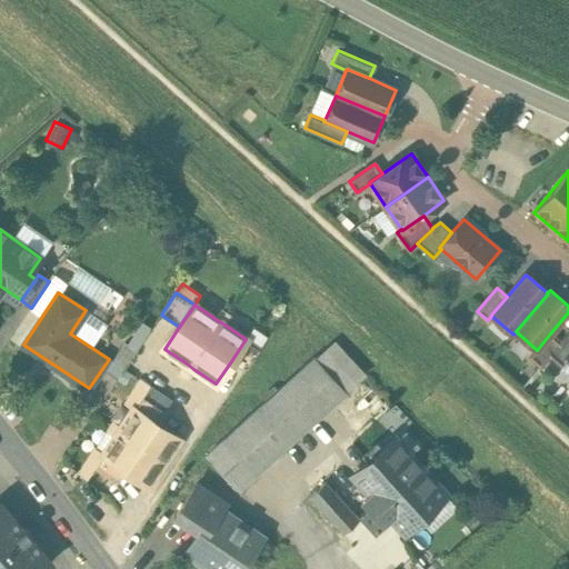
[(230,316),(221,310),(216,319),(225,325),(230,316)]
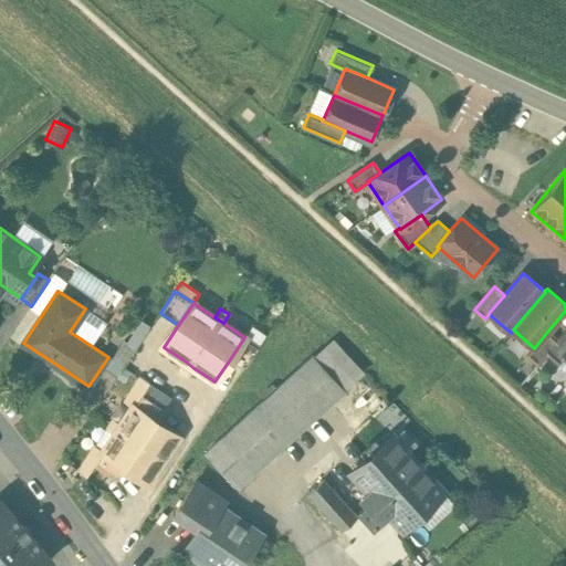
[(264,338),(251,328),(244,337),(259,347),(264,338)]
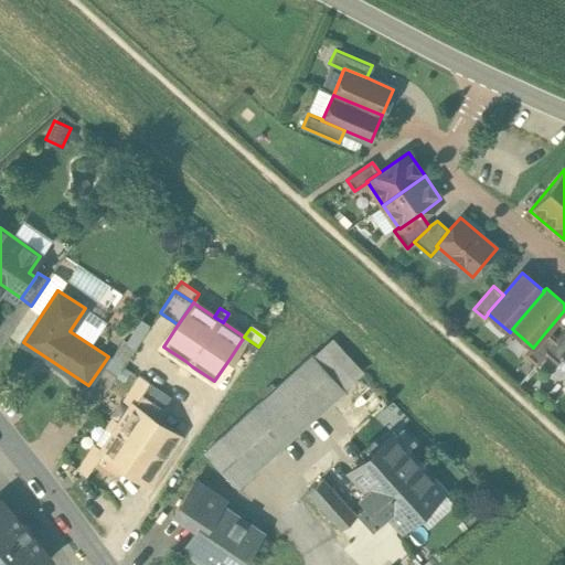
[(564,329),(556,340),(546,353),(560,364),(564,356),(564,354),(564,353),(564,351),(564,329)]
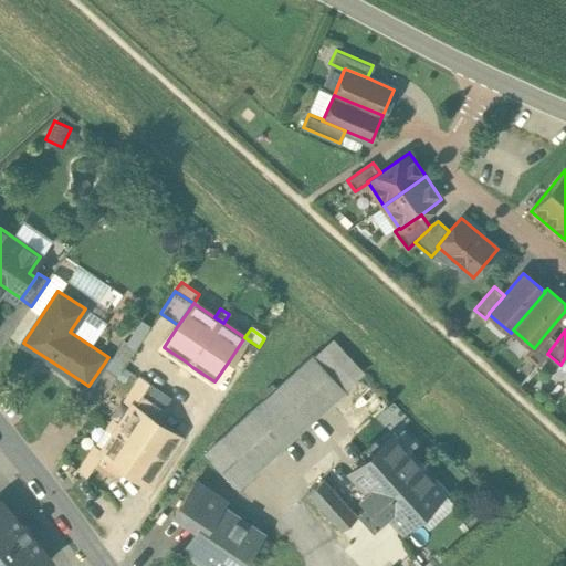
[(557,341),(547,332),(534,348),(533,347),(526,355),(537,365),(547,354),(557,341)]
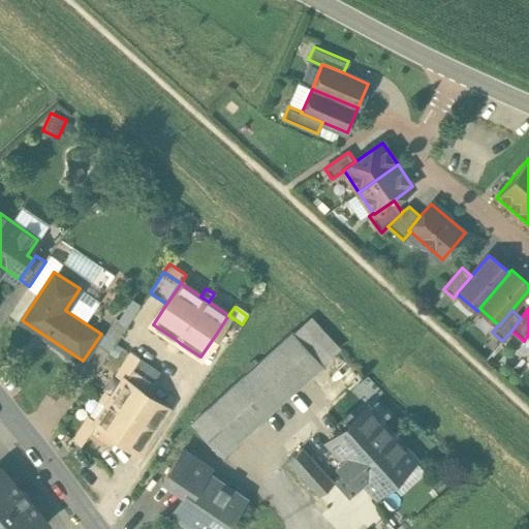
[(228,315),(215,336),(227,345),(242,324),(228,315)]
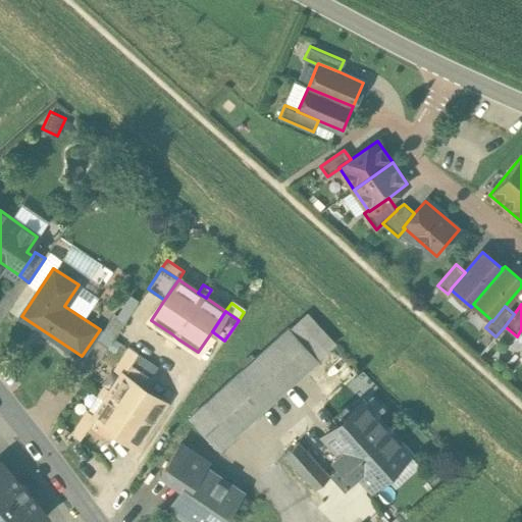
[(115,313),(98,340),(108,347),(125,321),(115,313)]
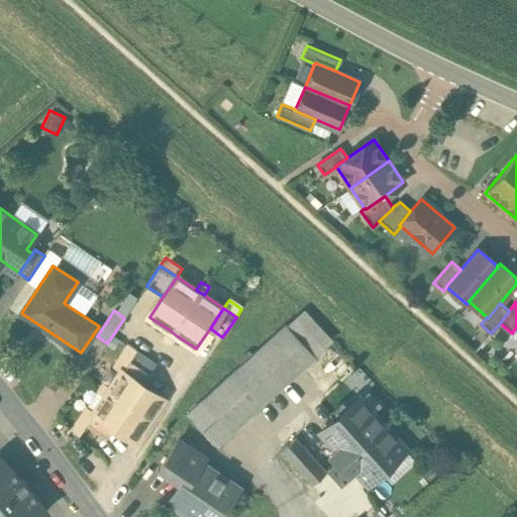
[(286,324),(187,414),(216,444),(314,355),(286,324)]
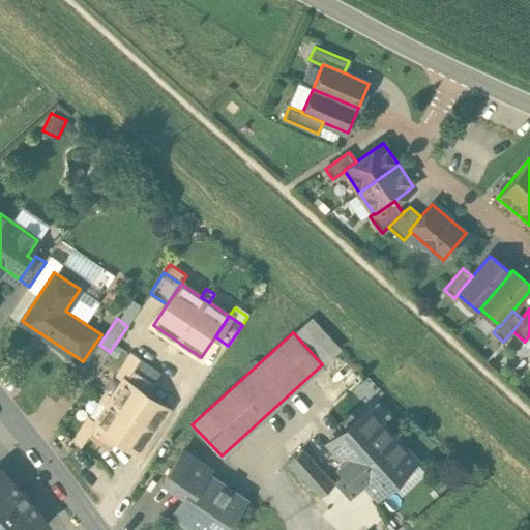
[(180,344),(174,339),(168,348),(175,352),(180,344)]
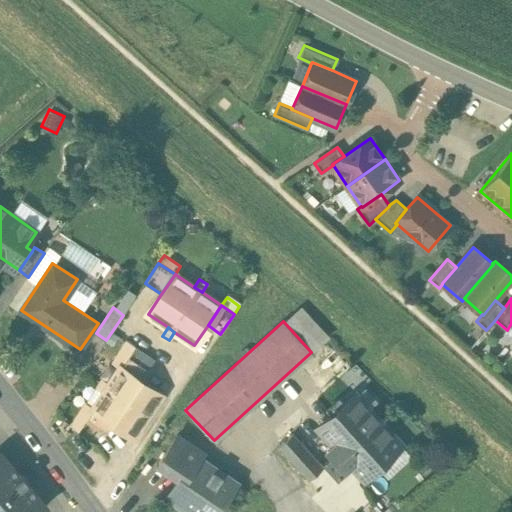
[(135,346),(126,341),(120,351),(128,357),(135,346)]
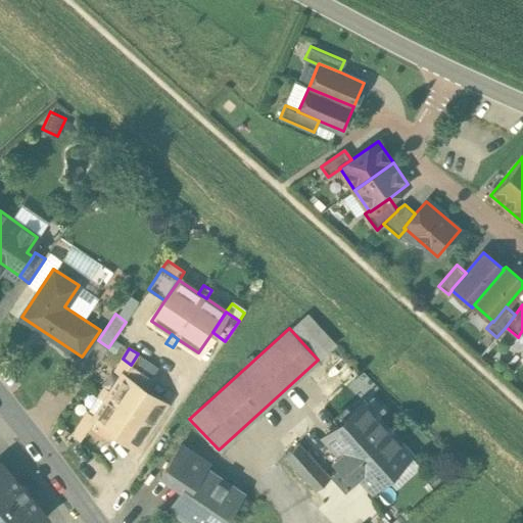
[(131,365),(123,359),(114,371),(123,377),(143,390),(152,378),(131,365)]
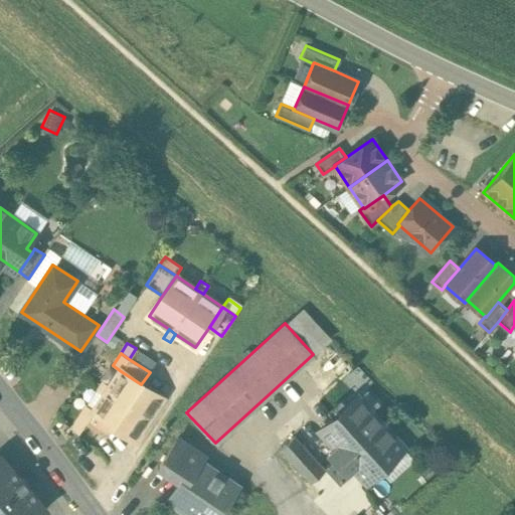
[(141,384),(121,371),(111,387),(105,395),(95,411),(115,424),(134,439),(161,398),(141,384)]
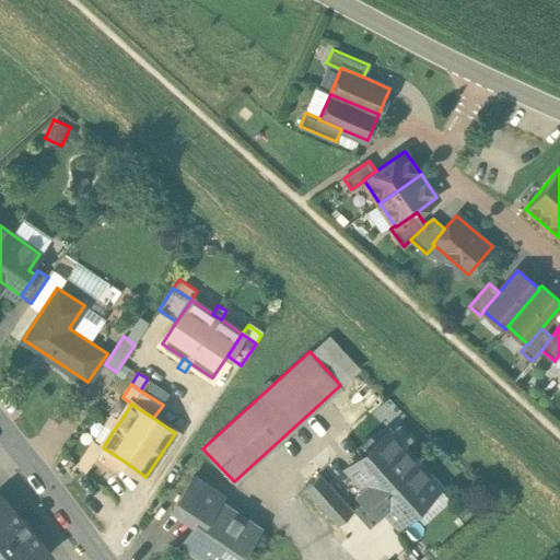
[(120,421),(111,415),(105,424),(114,430),(120,421)]
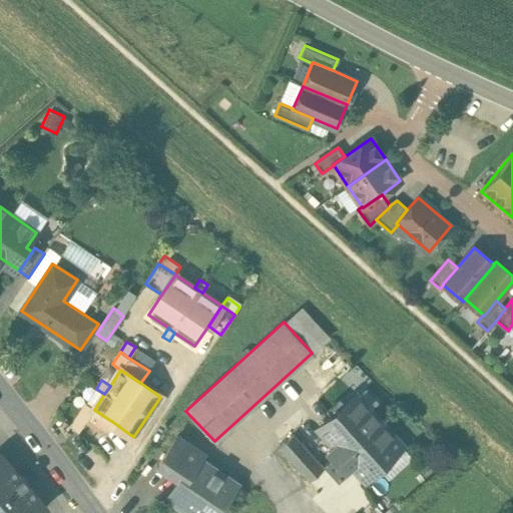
[(401,446),(355,396),(320,428),(344,454),(326,470),(334,479),(352,463),(366,479),(401,446)]
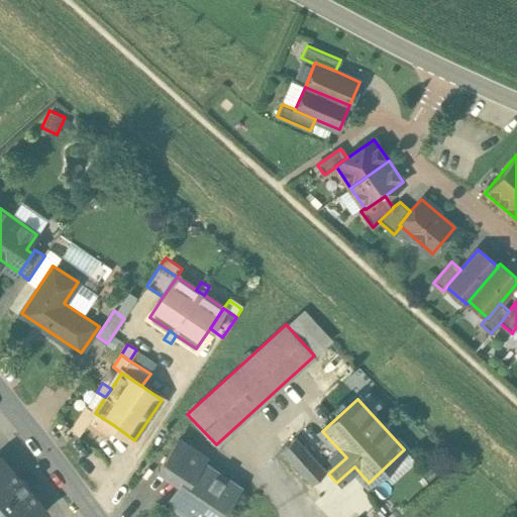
[(95,413),(86,407),(78,420),(86,425),(106,439),(115,426),(95,413)]
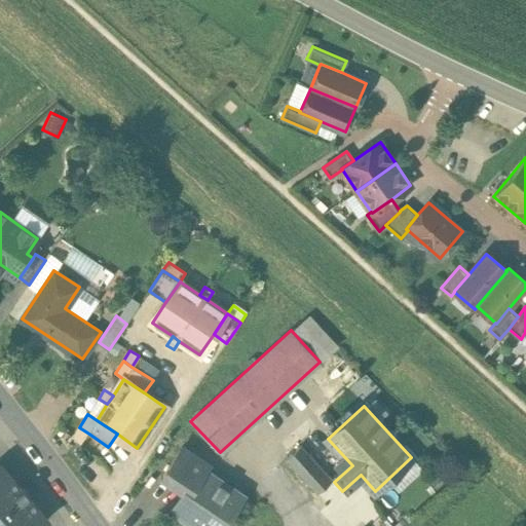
[(79,427),(72,438),(81,443),(87,433),(79,427)]
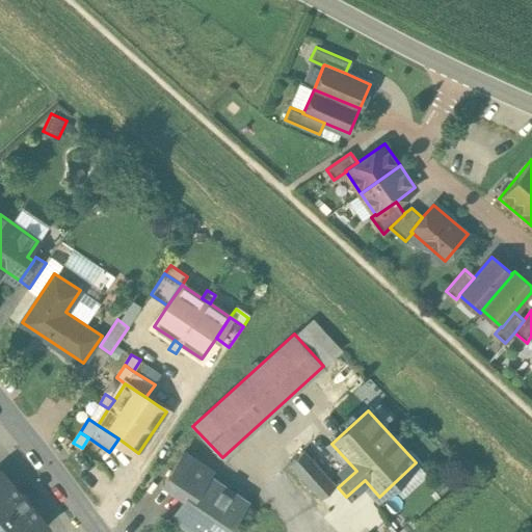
[(338,487),(303,450),(289,463),(333,510),(346,497),(338,487)]
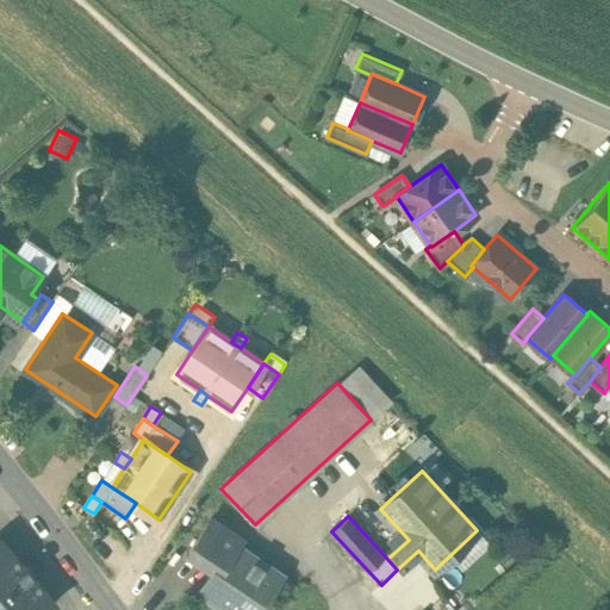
[(238,536),(212,517),(193,545),(218,561),(231,542),(232,543),(238,536)]
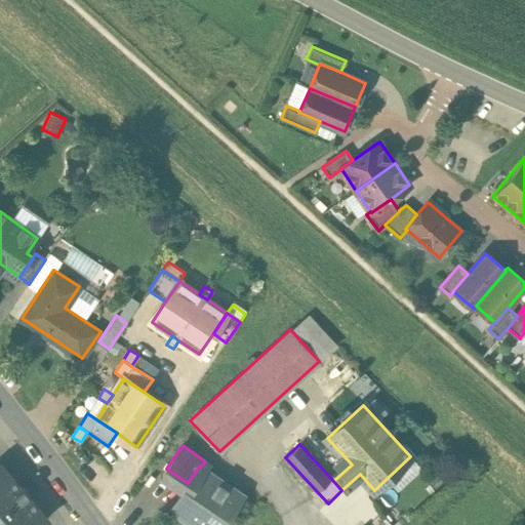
[(0,513),(26,491),(22,487),(21,487),(0,462),(0,513)]
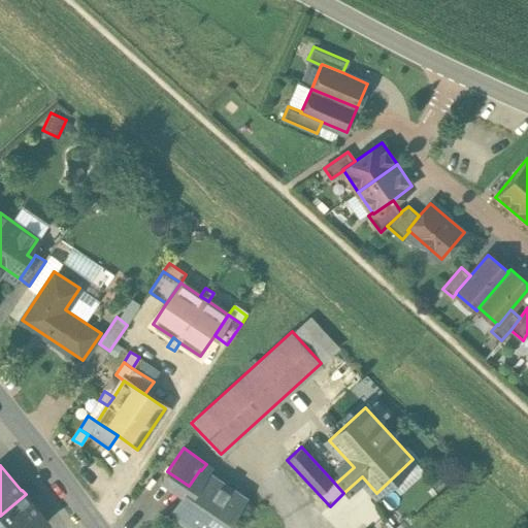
[(189,486),(172,510),(197,527),(196,527),(224,527),(244,499),(201,470),(200,469),(189,486)]
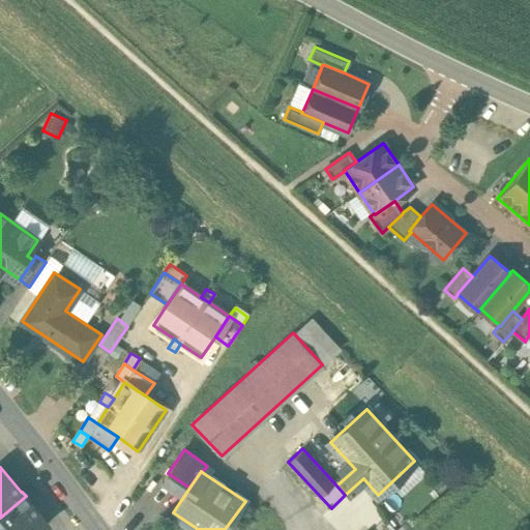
[(26,496),(0,518),(0,529),(39,529),(48,524),(29,501),(29,500),(26,496)]
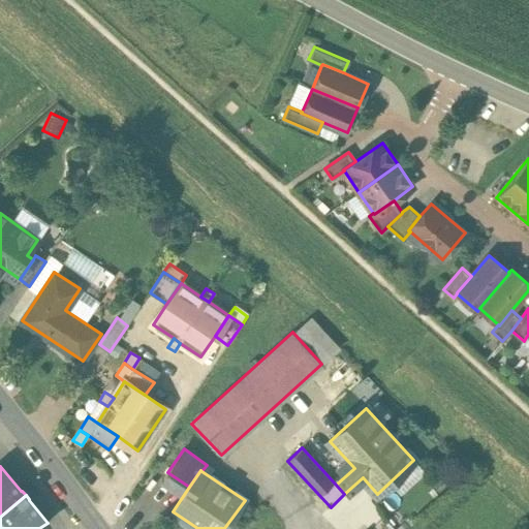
[(396,528),(381,512),(362,528),(396,528)]
